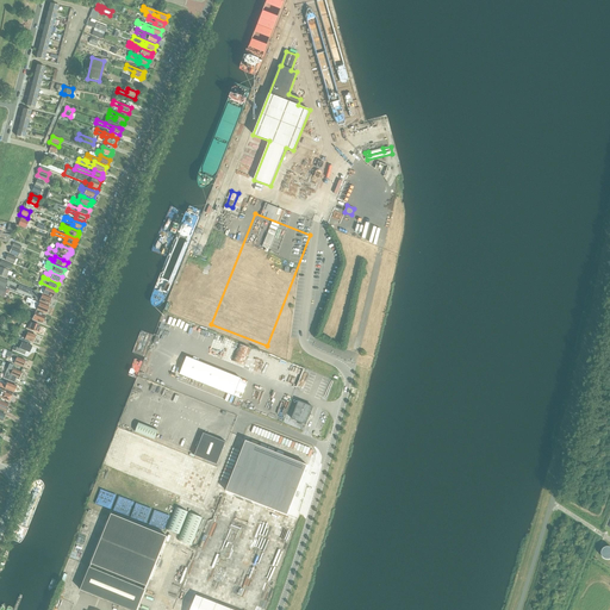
[(39,284),(38,286),(44,288),(44,287),(45,288),(44,293),(53,297),(56,291),(50,288),(51,288),(39,284)]
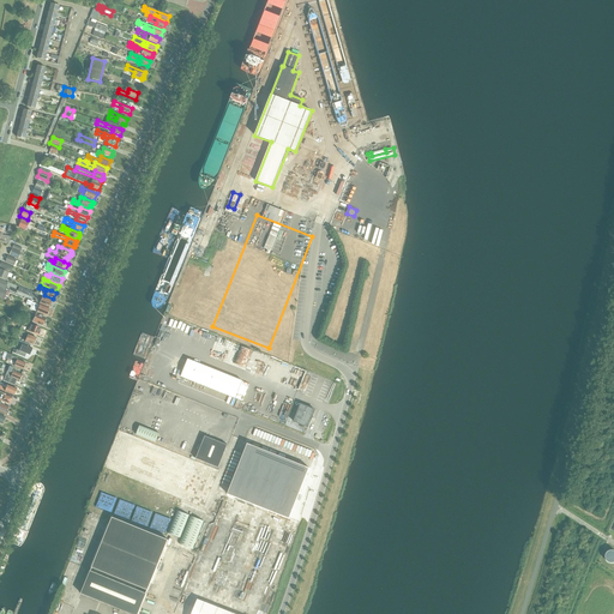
[(26,294),(26,295),(36,299),(35,302),(40,304),(49,307),(49,306),(50,307),(52,304),(50,304),(52,301),(47,299),(47,298),(43,296),(40,295),(28,290),(26,294)]
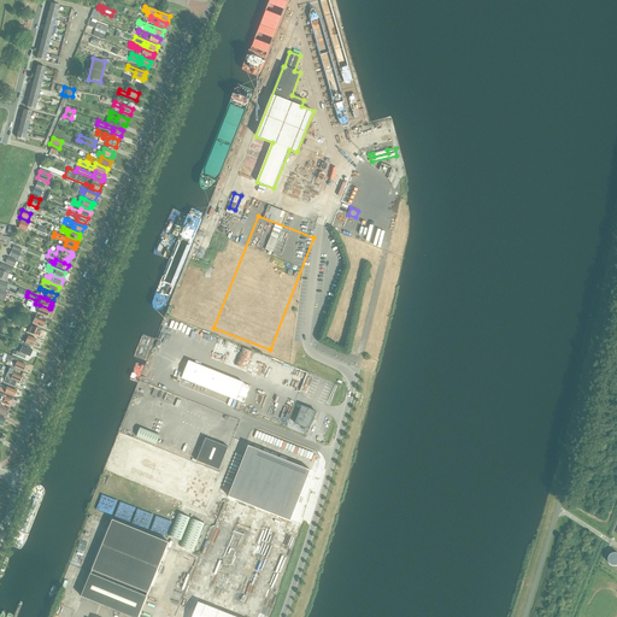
[(50,311),(33,304),(28,301),(27,305),(31,307),(30,311),(37,313),(47,317),(50,311)]
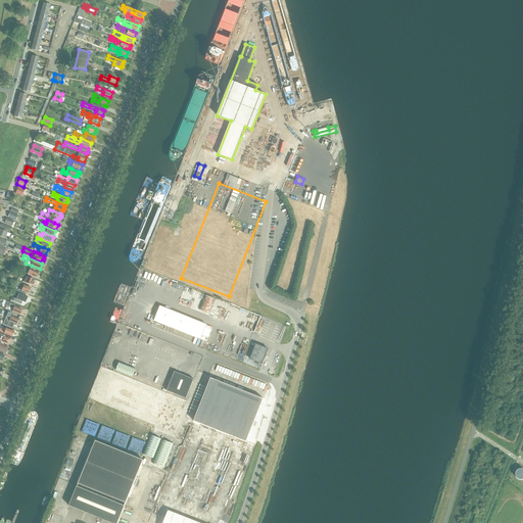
[(20,267),(26,269),(30,271),(28,274),(36,278),(38,274),(39,271),(38,271),(27,266),(25,265),(21,263),(20,267)]
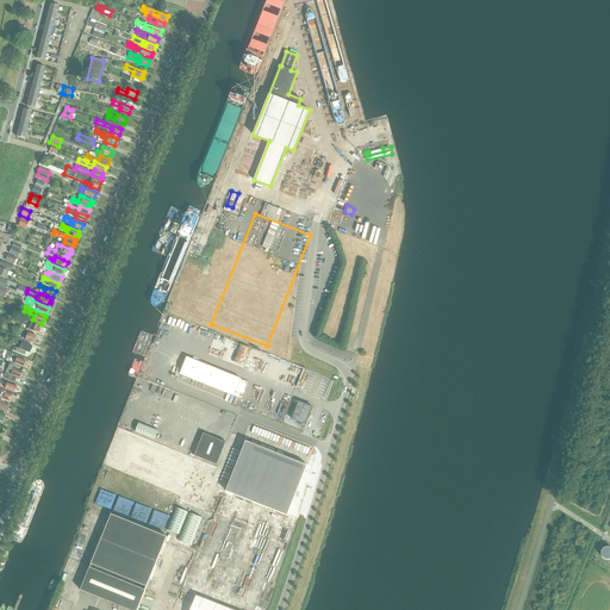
[(27,329),(38,334),(41,329),(39,328),(39,325),(24,319),(23,322),(27,323),(29,323),(30,324),(27,329)]
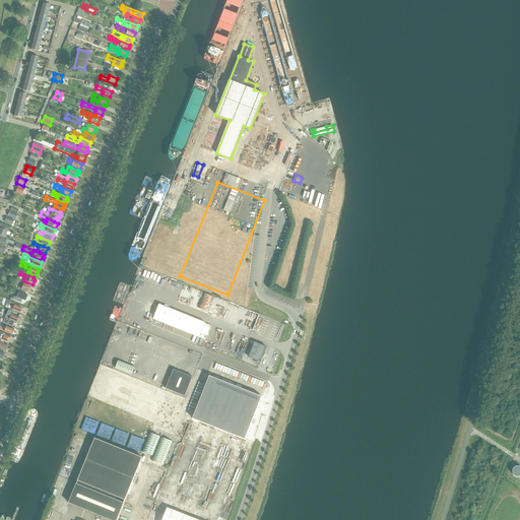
[(29,288),(30,286),(27,285),(27,284),(17,280),(16,283),(18,284),(22,285),(21,289),(28,293),(28,291),(29,291),(30,289),(29,288)]
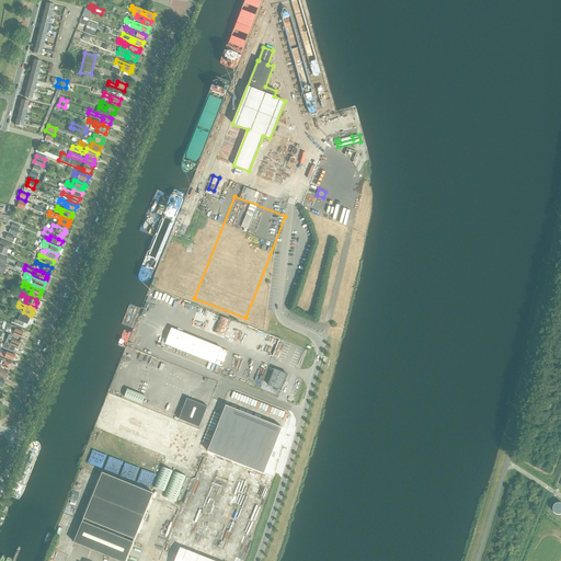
[(30,322),(30,320),(30,319),(30,318),(26,317),(27,315),(16,310),(15,312),(21,315),(18,321),(13,319),(11,322),(22,327),(24,323),(27,324),(27,322),(30,322)]
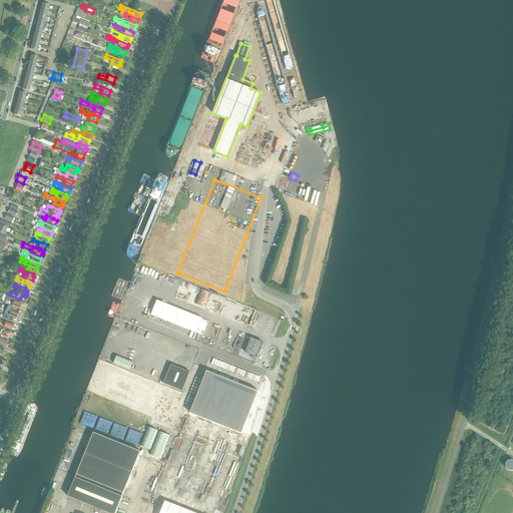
[(6,295),(4,300),(5,301),(6,300),(13,303),(12,306),(20,309),(21,308),(21,307),(21,306),(22,304),(14,301),(15,300),(10,298),(10,297),(6,295)]
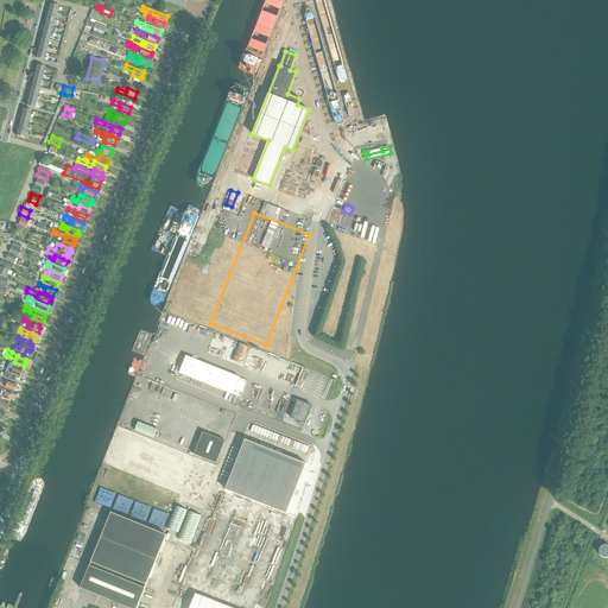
[(179,373),(233,394),(240,378),(187,356),(179,373)]
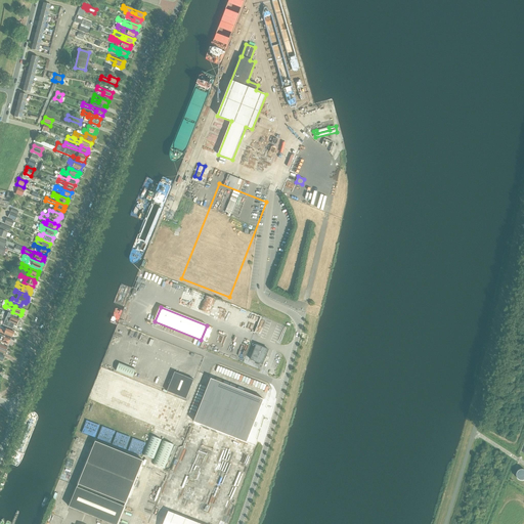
[(8,312),(3,325),(12,330),(14,324),(17,325),(19,319),(11,316),(12,314),(8,312)]
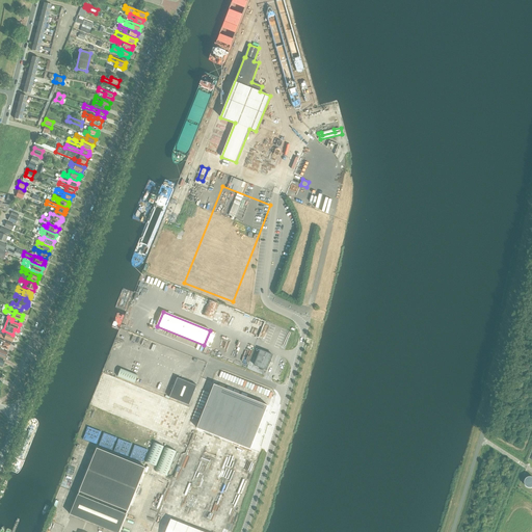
[(0,337),(12,343),(15,337),(6,334),(4,338),(3,337),(4,336),(0,334),(0,337)]
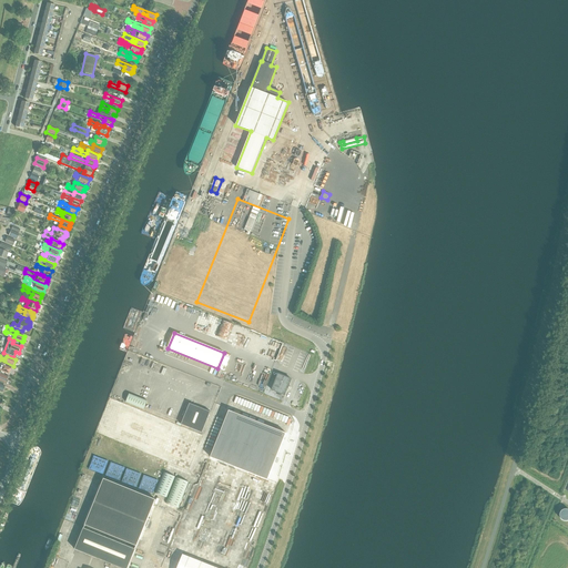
[(0,371),(8,374),(9,374),(10,374),(11,372),(10,371),(11,367),(6,365),(6,364),(0,361),(0,371)]
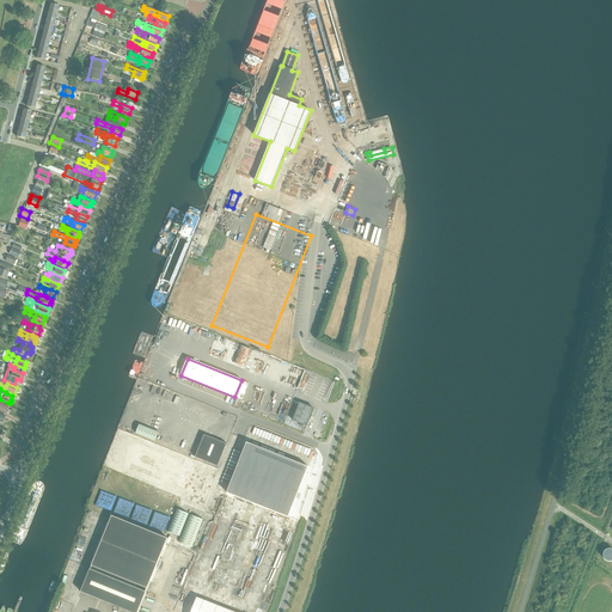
[(293,421),(307,426),(314,409),(300,403),(293,421)]
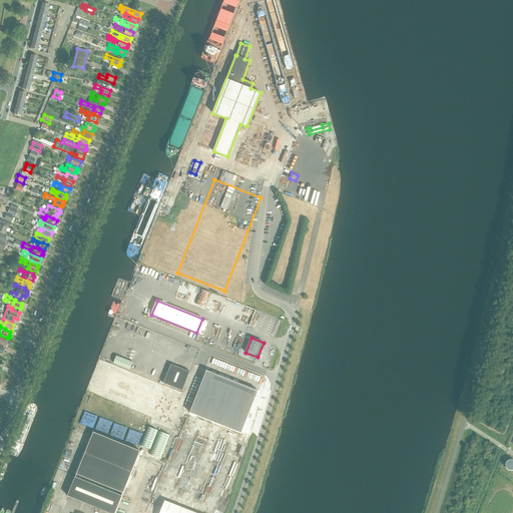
[(114,363),(130,370),(133,363),(117,356),(114,363)]
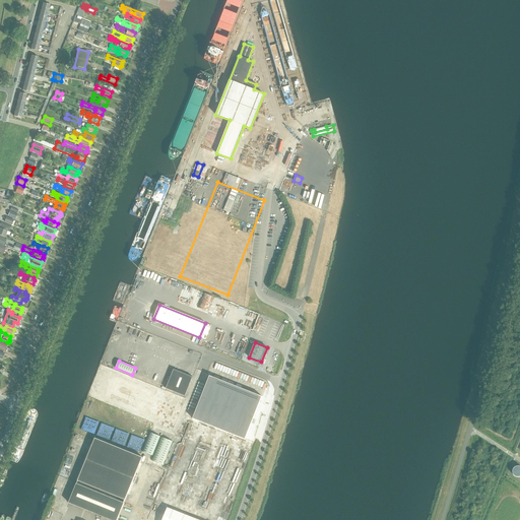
[(174,370),(167,388),(185,396),(193,377),(174,370)]
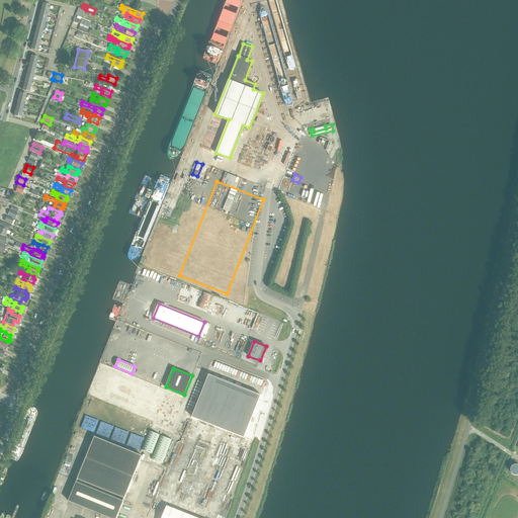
[(244,438),(261,395),(208,374),(192,417),(244,437),(244,438)]
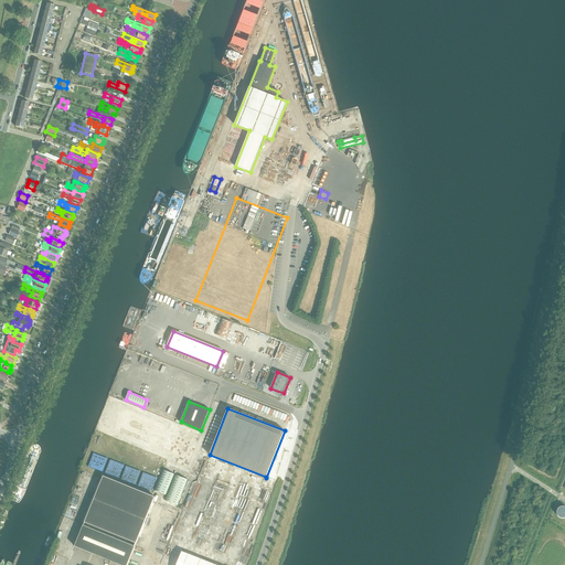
[(181,433),(130,412),(105,473),(156,494),(181,433)]
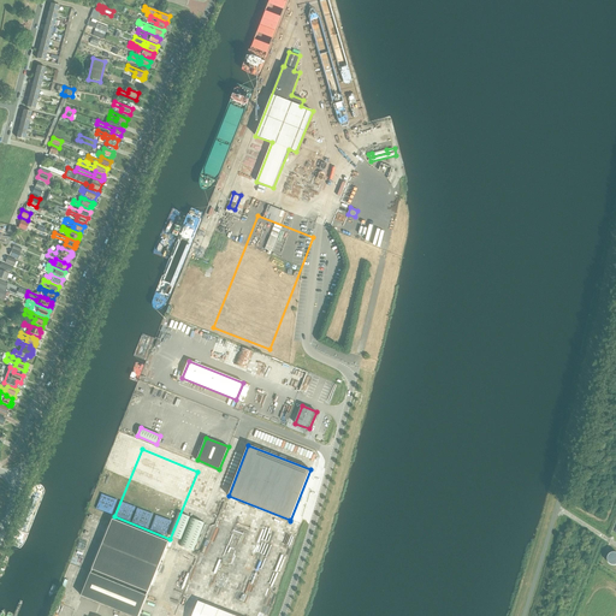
[(208,471),(206,477),(214,481),(218,474),(208,471)]
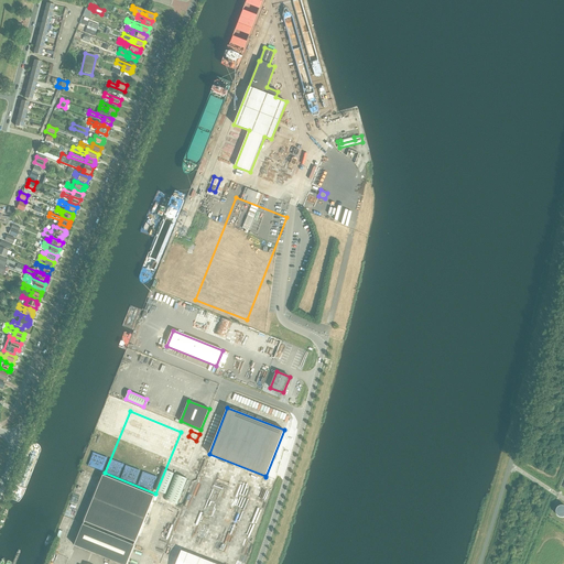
[(174,474),(164,499),(176,505),(187,479),(174,474)]
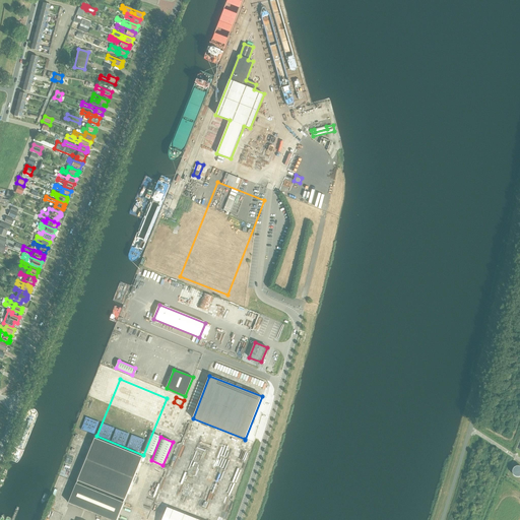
[(78,481),(77,483),(124,502),(125,500),(142,457),(95,438),(78,480),(78,481)]
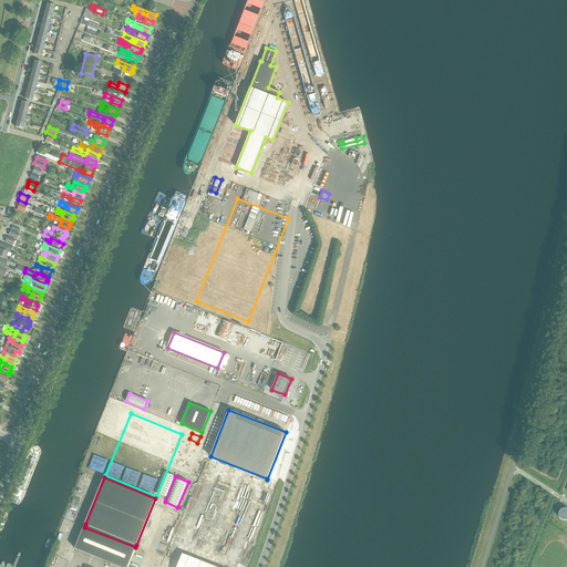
[(74,548),(120,566),(127,566),(136,548),(135,547),(84,527),(83,526),(74,548)]
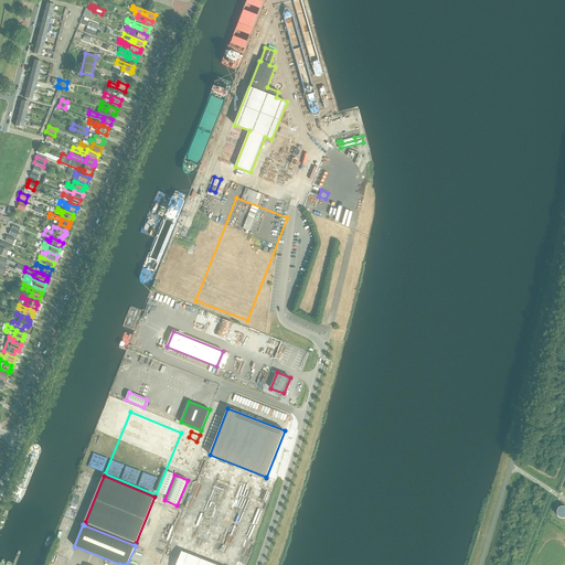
[(215,564),(182,552),(176,564),(215,564)]
